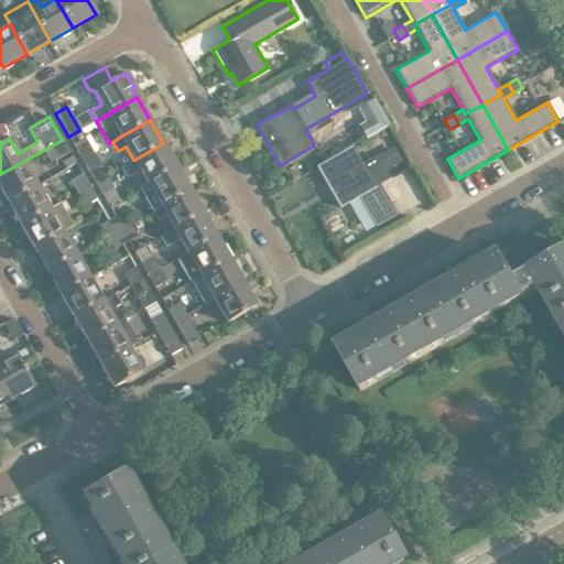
[(79,130),(68,137),(75,149),(82,160),(94,153),(87,142),(79,130)]
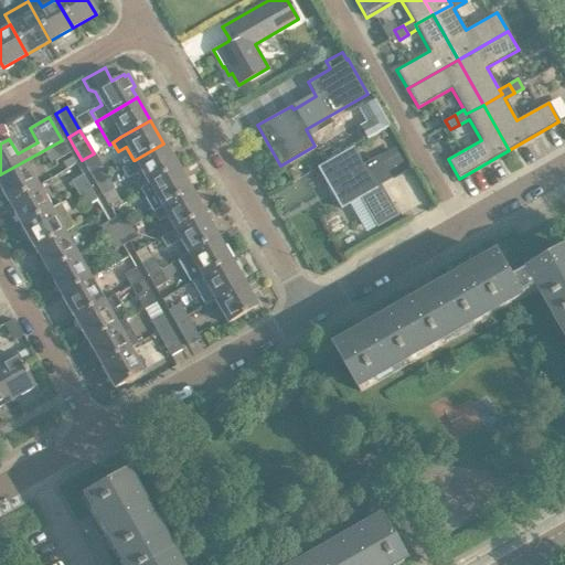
[(50,163),(70,152),(62,140),(42,151),(50,163)]
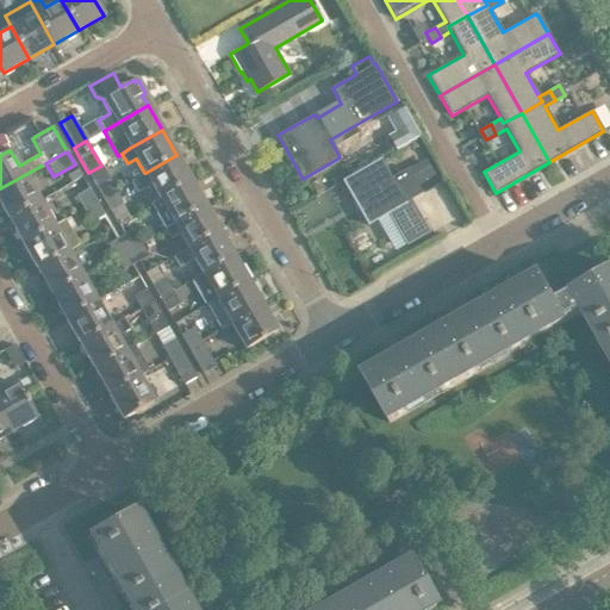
[(160,199),(191,180),(176,155),(145,173),(144,173),(130,181),(136,191),(150,182),(160,199)]
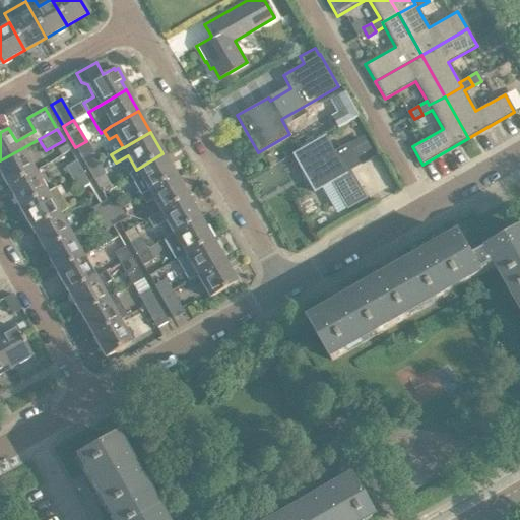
[(333,151),(324,136),(291,154),(313,191),(359,165),(354,157),(369,148),(362,135),(333,151)]
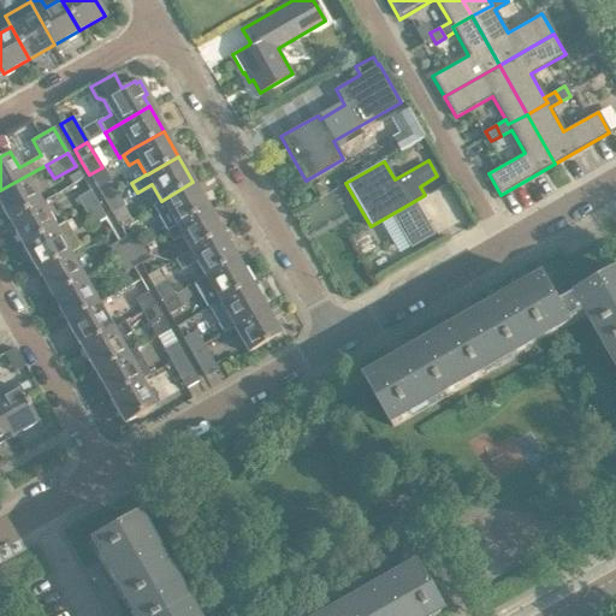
[(0,190),(0,207),(7,220),(39,202),(24,177),(0,190)]
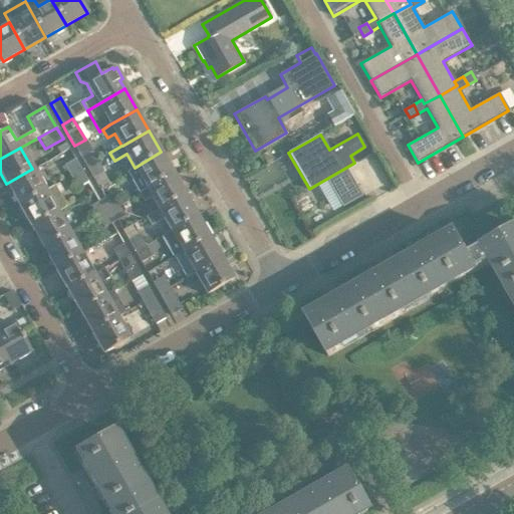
[(86,167),(97,161),(90,150),(79,156),(86,167)]
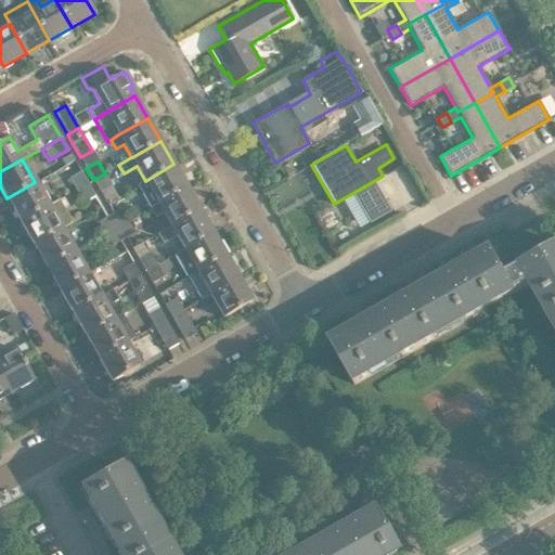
[(158,204),(186,186),(173,164),(145,181),(157,203),(158,204)]
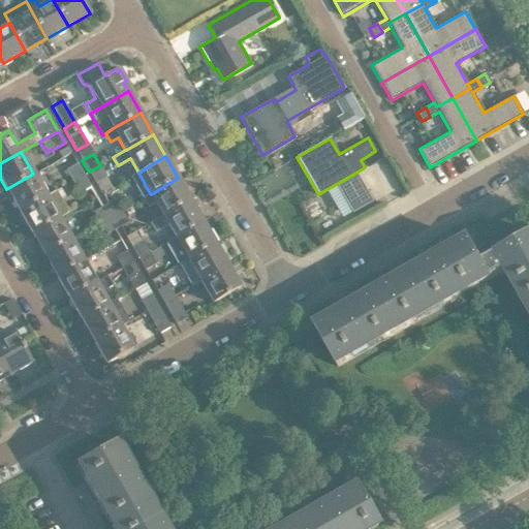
[(72,181),(83,175),(76,163),(65,169),(72,181)]
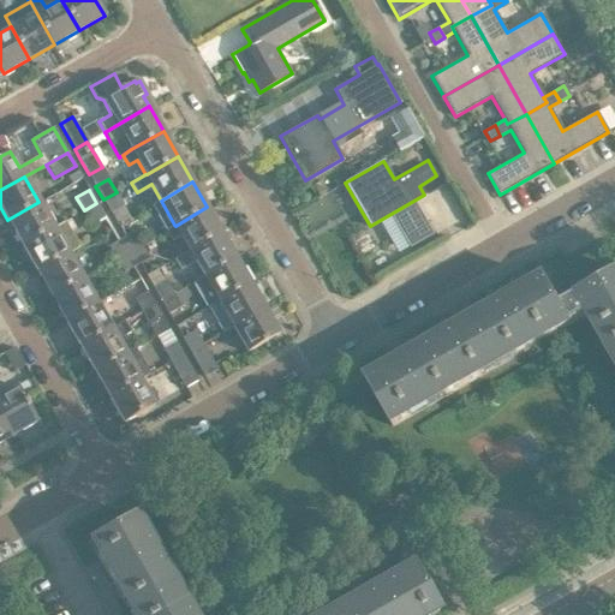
[(111,213),(124,206),(117,192),(103,199),(111,213)]
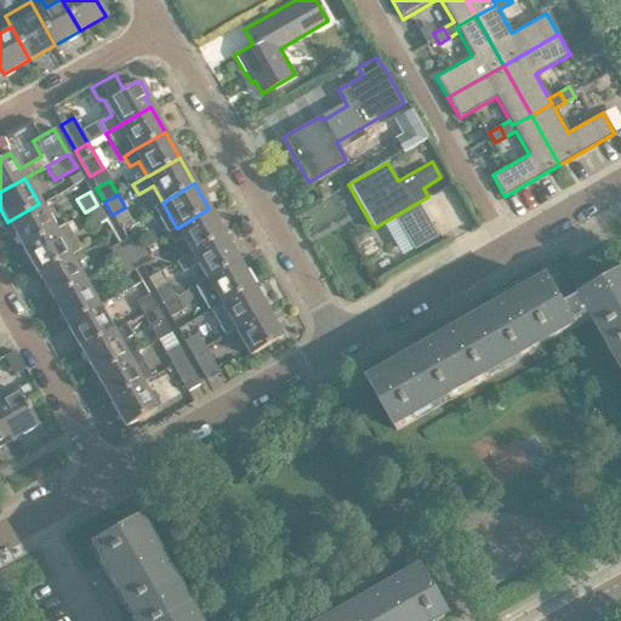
[(53,229),(39,204),(7,222),(22,248),(53,229)]
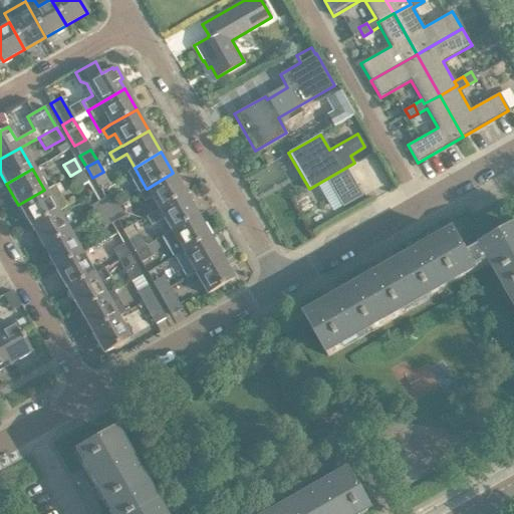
[(76,187),(87,181),(80,170),(70,176),(76,187)]
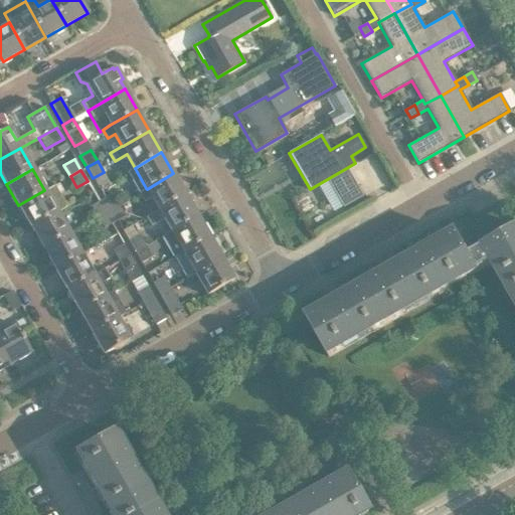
[(159,210),(185,195),(173,173),(147,189),(146,188),(139,193),(144,201),(151,197),(159,210)]
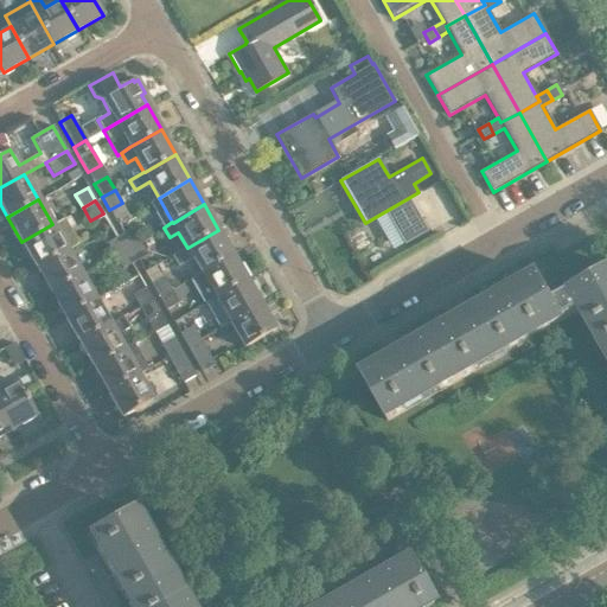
[(36,267),(66,249),(66,250),(78,243),(64,218),(52,224),(21,242),(36,267)]
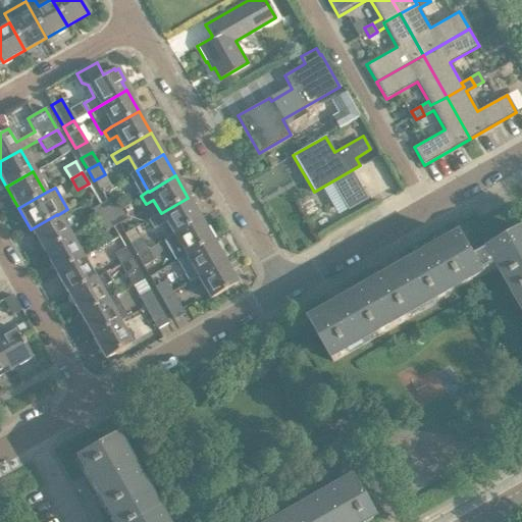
[(109,214),(120,207),(113,196),(103,203),(109,214)]
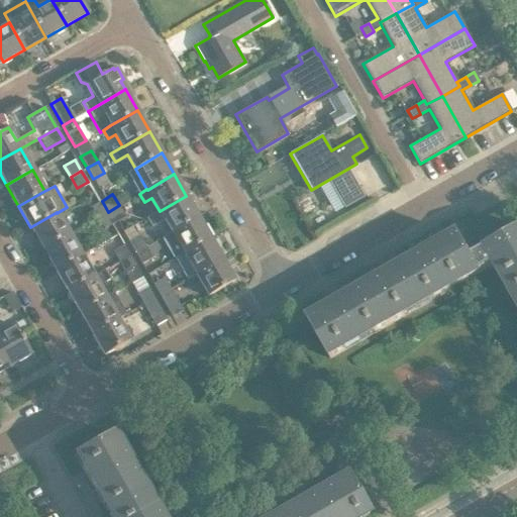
[(172,232),(198,217),(186,196),(160,211),(146,218),(151,226),(165,219),(172,232)]
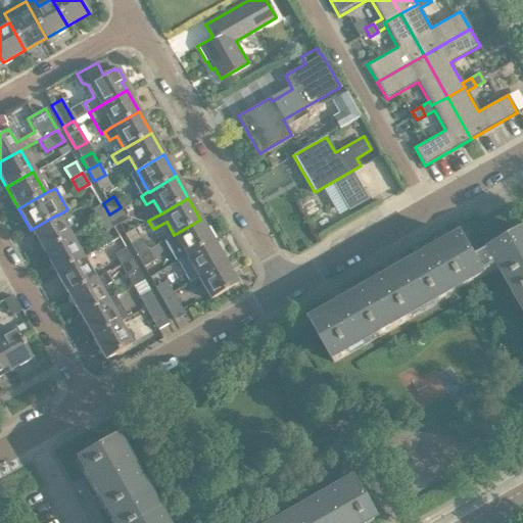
[(98,221),(109,215),(103,203),(92,209),(98,221)]
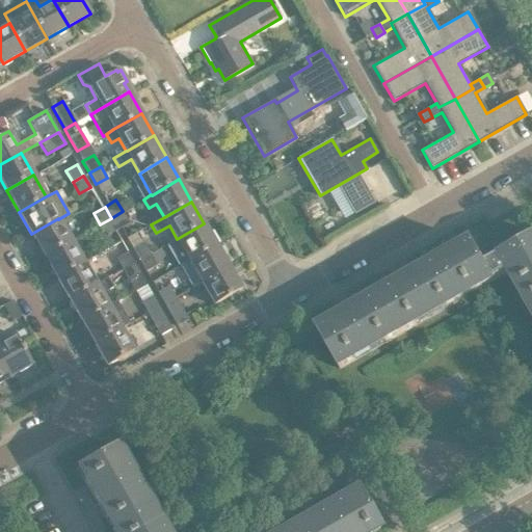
[(117,229),(121,228),(129,222),(123,211),(111,218),(117,229)]
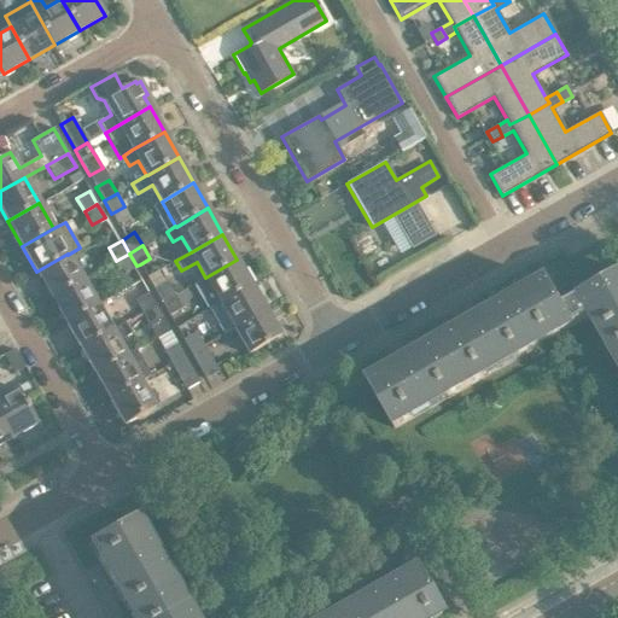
[(36,272),(51,297),(82,279),(68,254),(36,272)]
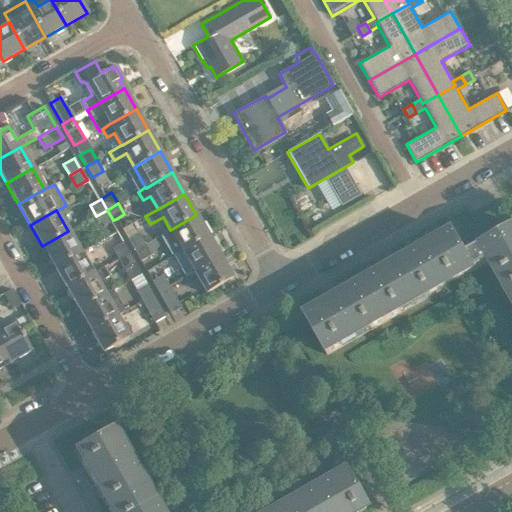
[(103,227),(110,222),(113,220),(107,210),(96,216),(103,227)]
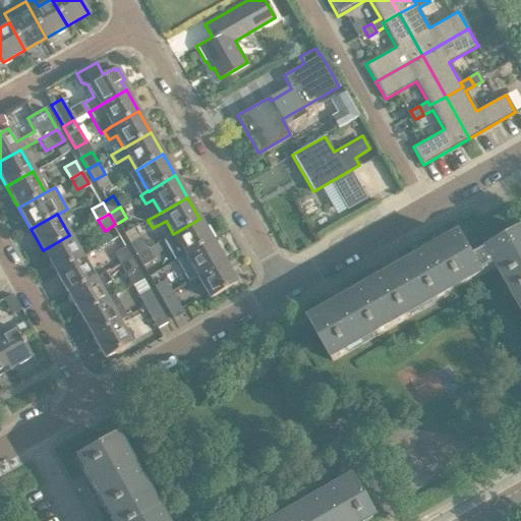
[(176,259),(185,255),(212,240),(199,219),(173,234),(164,238),(176,259)]
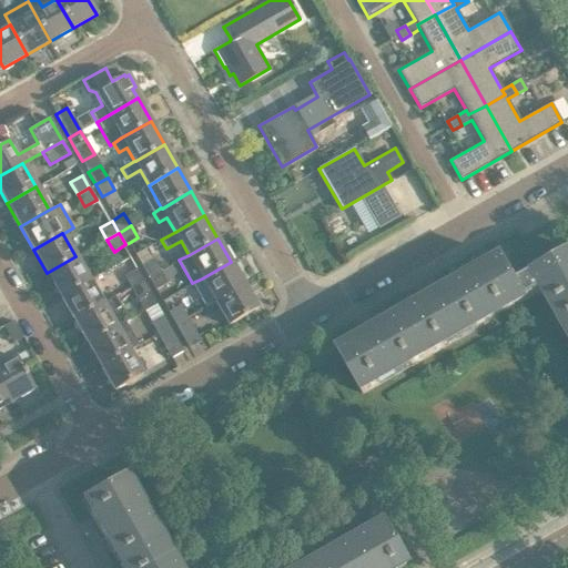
[(551,306),(567,295),(567,252),(517,282),(503,256),(469,276),(494,318),(543,291),(551,306)]
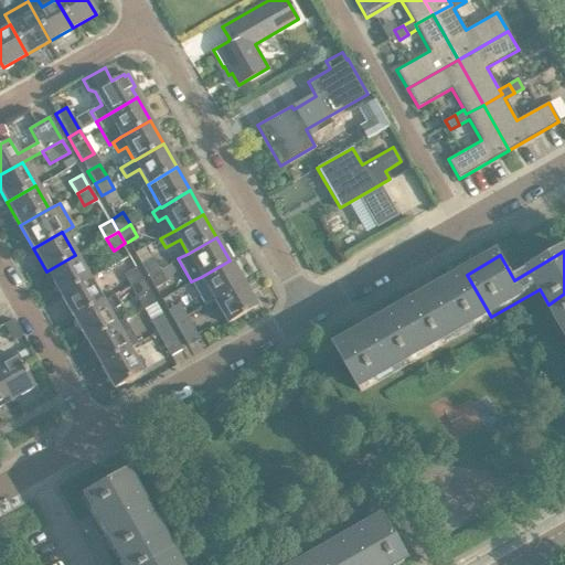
[(46,272),(60,296),(88,278),(75,255),(46,272)]
